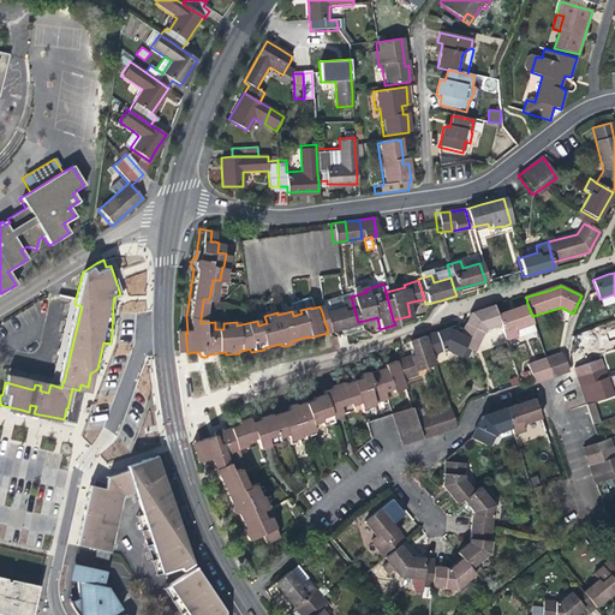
[(5,382),(31,389),(34,389),(35,384),(41,386),(40,390),(48,393),(51,384),(61,388),(63,382),(64,382),(82,306),(75,304),(76,298),(71,297),(61,339),(57,356),(52,380),(45,378),(36,376),(35,376),(24,374),(15,371),(9,370),(5,382)]
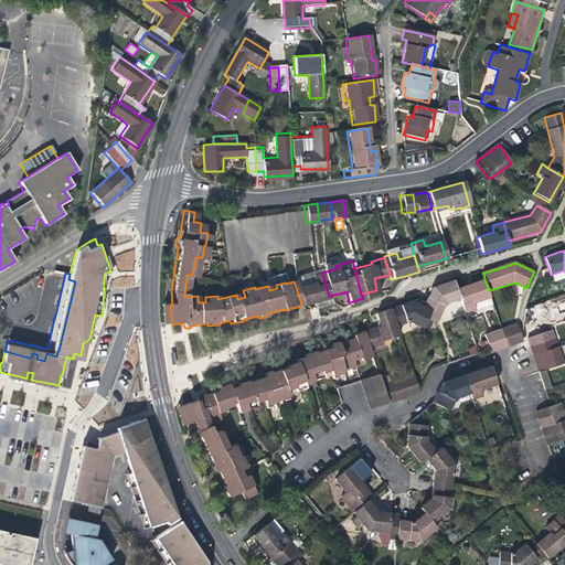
[(316,300),(329,296),(322,273),(311,276),(312,281),(299,286),(296,287),(301,305),(304,304),(316,300)]
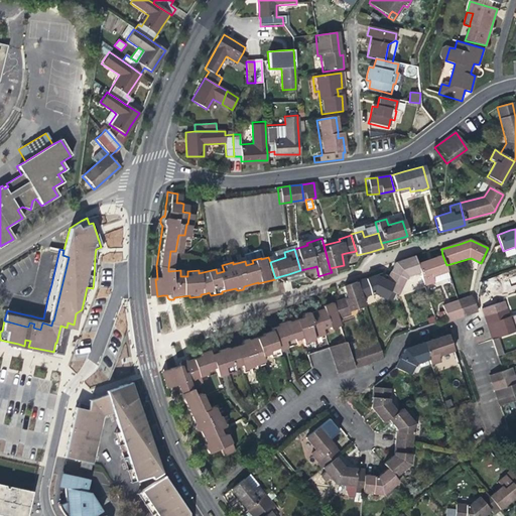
[(448,270),(446,265),(442,255),(431,259),(416,263),(419,272),(423,285),(434,281),(433,275),(448,270)]
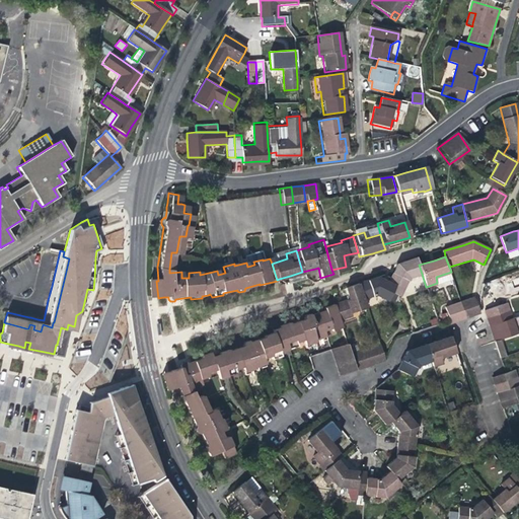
[(410,278),(422,274),(419,265),(417,258),(408,261),(397,264),(387,283),(394,287),(391,293),(399,297),(410,278)]
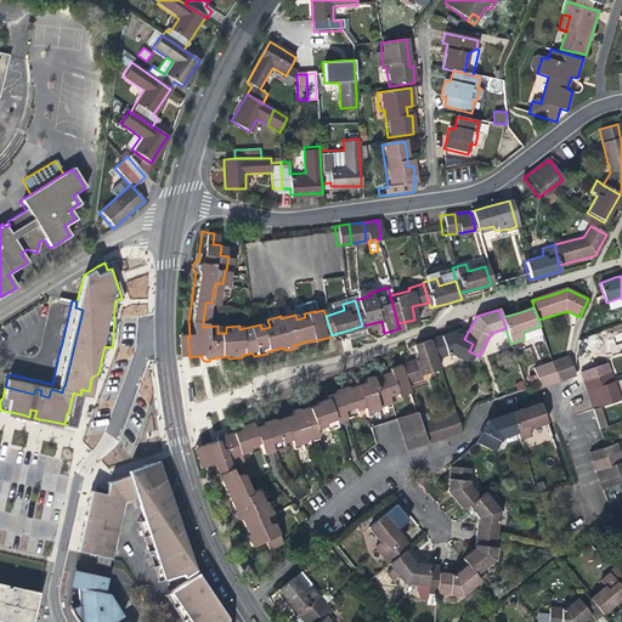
[(441,335),(429,340),(435,360),(450,354),(464,361),(469,351),(473,344),(464,339),(451,332),(441,335)]
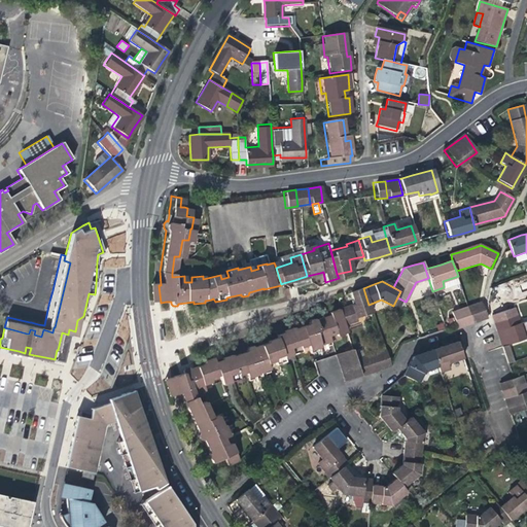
[(148,285),(149,293),(149,303),(161,303),(159,285),(152,285),(148,285)]
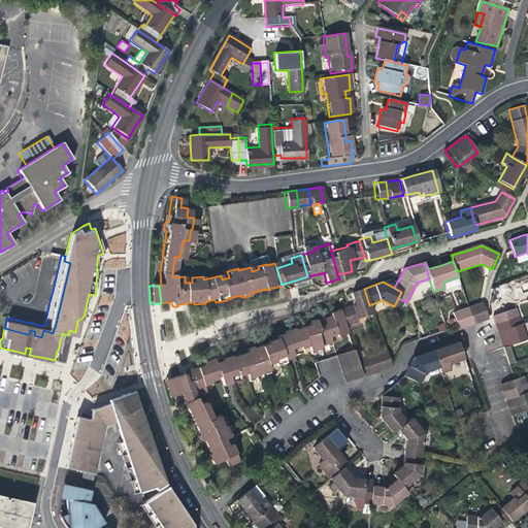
[(372,315),(369,305),(364,289),(351,293),(355,306),(348,308),(339,311),(344,327),(358,323),(357,320),(372,315)]
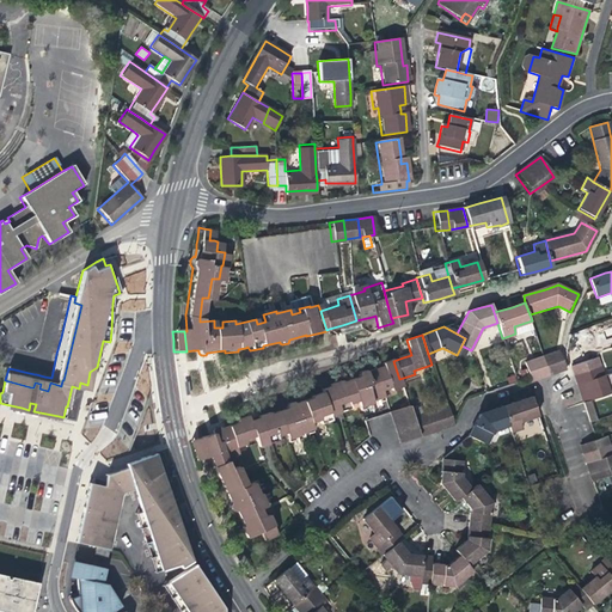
[(560,352),(546,356),(552,374),(565,369),(560,352)]
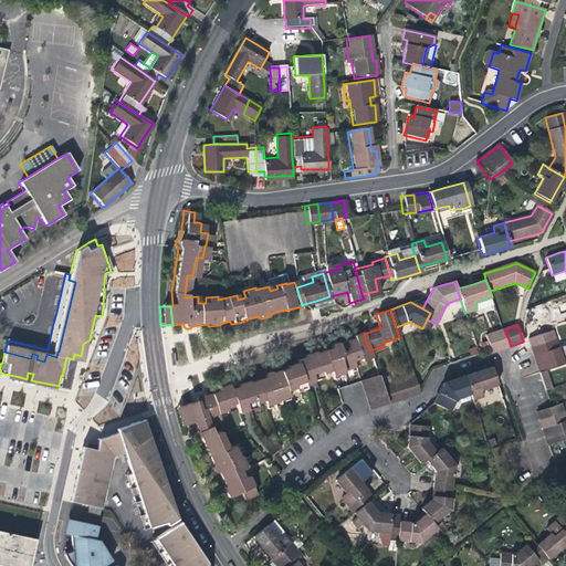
[(503,329),(498,332),(502,348),(511,346),(505,329),(503,329)]
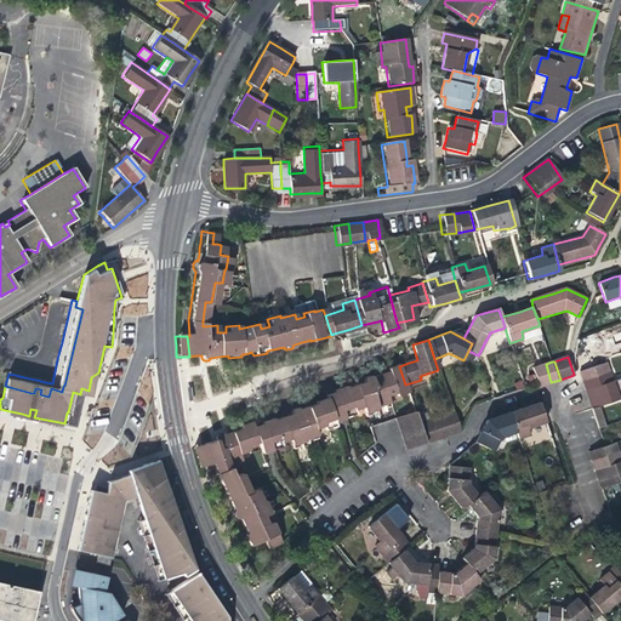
[(536,387),(551,382),(546,364),(531,369),(536,387)]
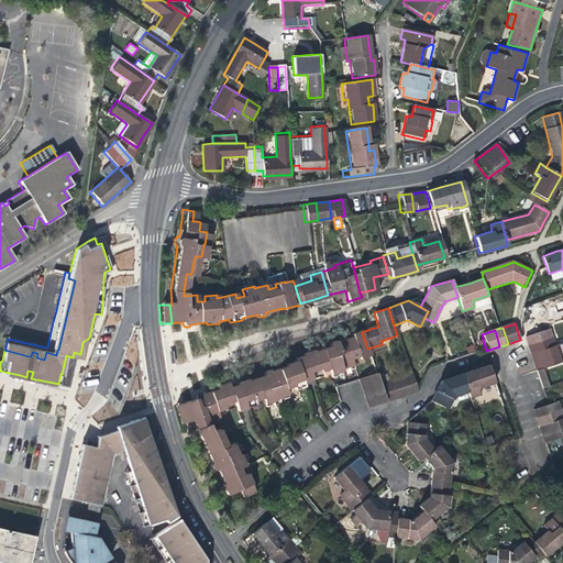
[(526,339),(528,346),(551,339),(549,331),(526,339)]
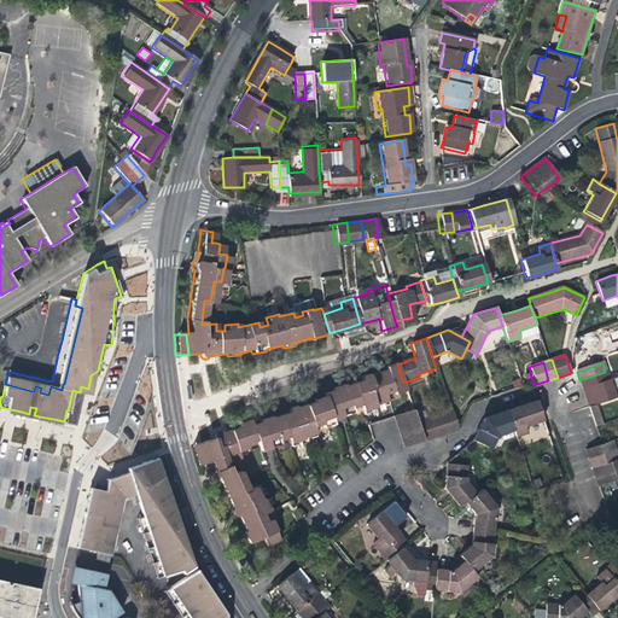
[(246,452),(255,449),(258,448),(258,449),(263,450),(279,444),(278,439),(286,436),(289,443),(301,439),(299,437),(314,432),(312,425),(321,421),(322,427),(334,424),(332,419),(339,417),(353,410),(351,406),(360,403),(362,412),(374,407),(374,406),(388,402),(385,395),(394,391),(396,396),(407,392),(403,383),(397,365),(386,368),(386,371),(369,377),(367,374),(362,377),(361,378),(361,380),(354,383),(344,386),(344,384),(332,389),(332,390),(330,391),(324,394),(325,396),(314,400),(314,401),(297,407),(295,406),(290,407),(287,412),(287,413),(270,419),(269,418),(260,420),(261,423),(257,424),(251,426),(249,420),(238,424),(239,426),(220,433),(217,432),(214,433),(213,436),(214,438),(203,442),(202,443),(209,462),(211,461),(213,466),(215,472),(232,508),(229,511),(232,516),(235,517),(238,516),(239,519),(242,524),(240,524),(245,531),(243,532),(249,543),(262,537),(266,546),(279,540),(270,520),(264,523),(261,514),(268,512),(263,502),(262,501),(261,501),(255,488),(248,491),(239,471),(232,473),(228,466),(226,462),(239,458),(237,452),(245,448),(246,452)]
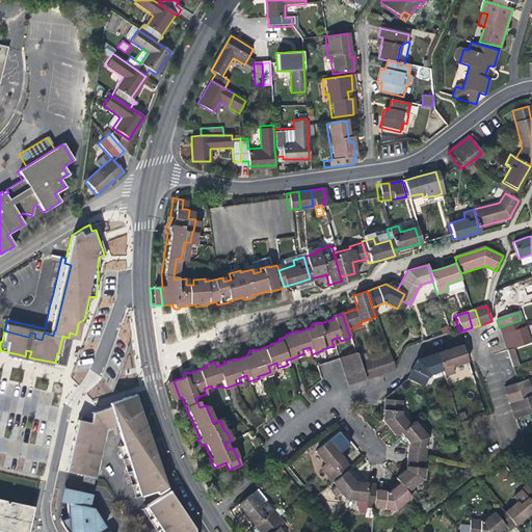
[(523,327),(521,320),(499,327),(502,335),(523,327)]
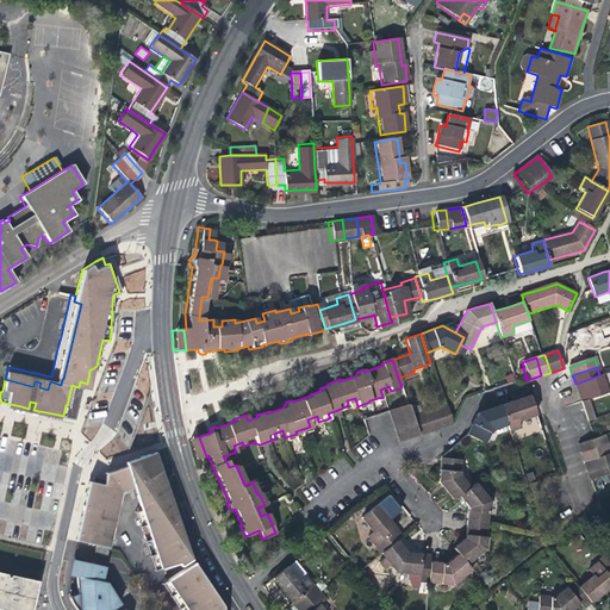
[(603,385),(599,375),(576,384),(578,392),(603,385)]
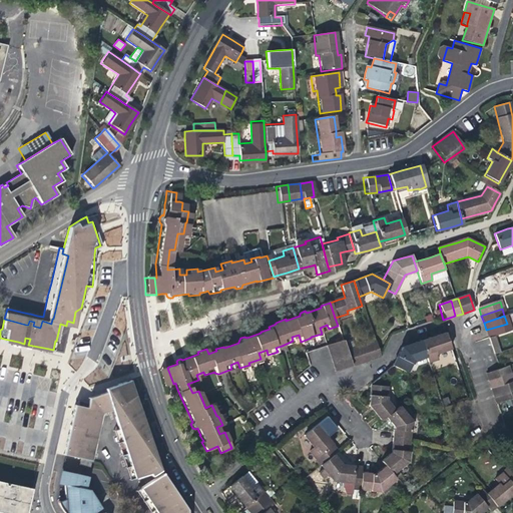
[(55,341),(53,350),(60,352),(64,336),(65,333),(66,326),(60,324),(56,341),(55,341)]
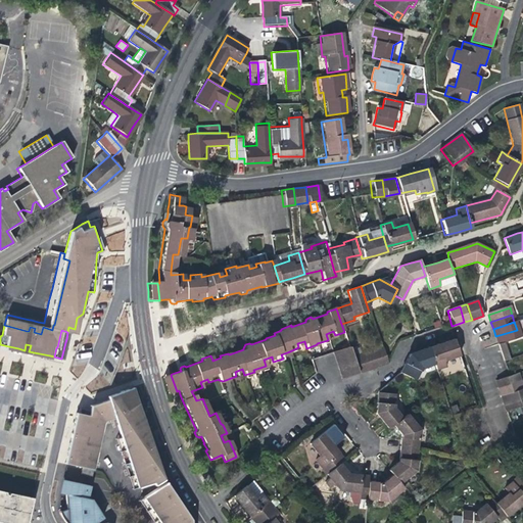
[(519,336),(517,330),(495,336),(497,343),(519,336)]
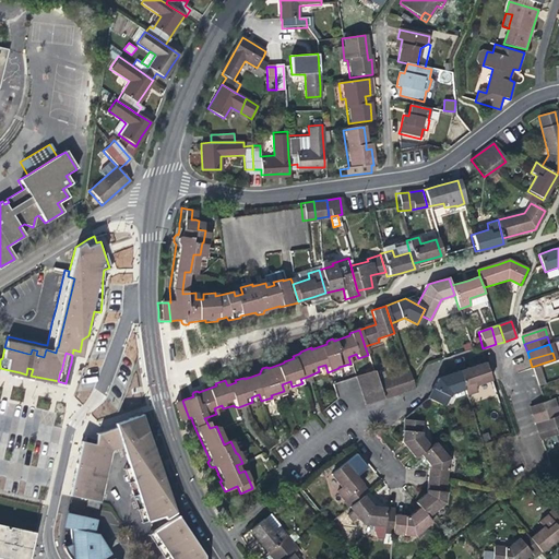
[(473,367),(458,371),(463,389),(464,395),(475,392),(474,384),(490,379),(485,363),(473,367)]
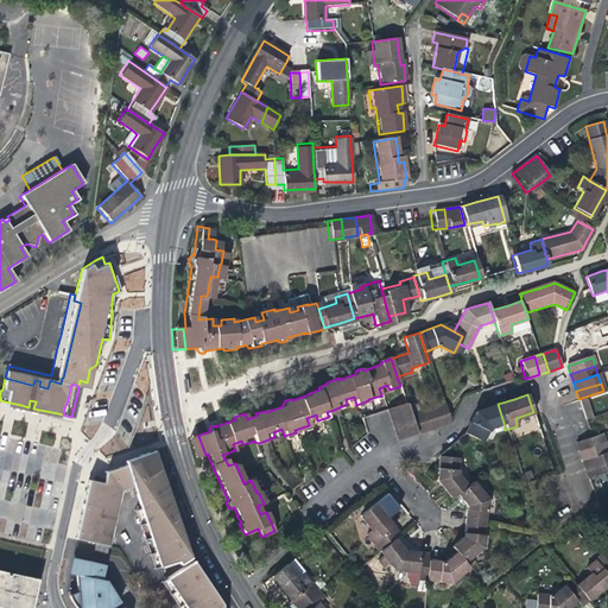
[(594,418),(589,398),(581,399),(586,419),(594,418)]
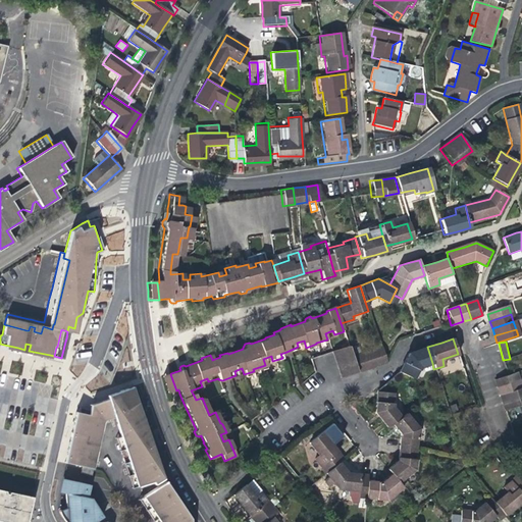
[(49,359),(50,355),(29,351),(31,345),(25,344),(24,350),(18,348),(17,351),(22,353),(37,356),(49,359)]
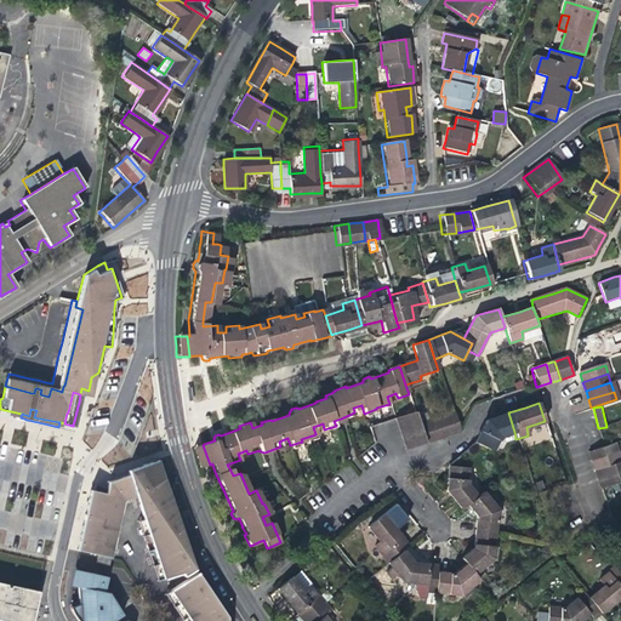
[(406,449),(425,443),(415,412),(397,417),(406,449)]
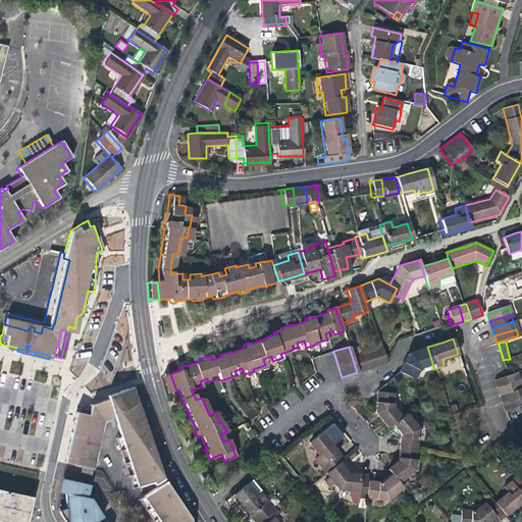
[(383,347),(375,349),(379,365),(386,362),(387,361),(383,347)]
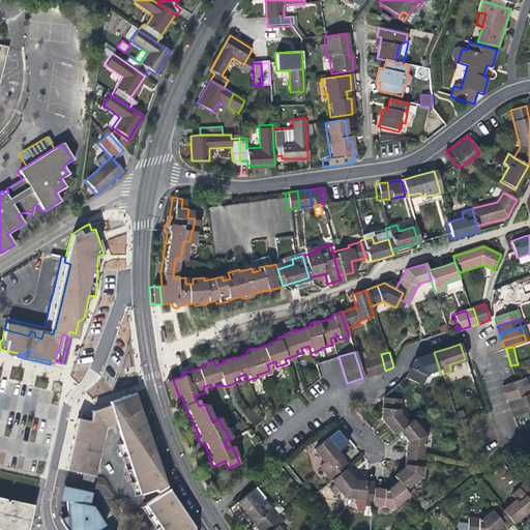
[(427,372),(439,369),(434,352),(423,355),(414,358),(405,377),(418,384),(427,372)]
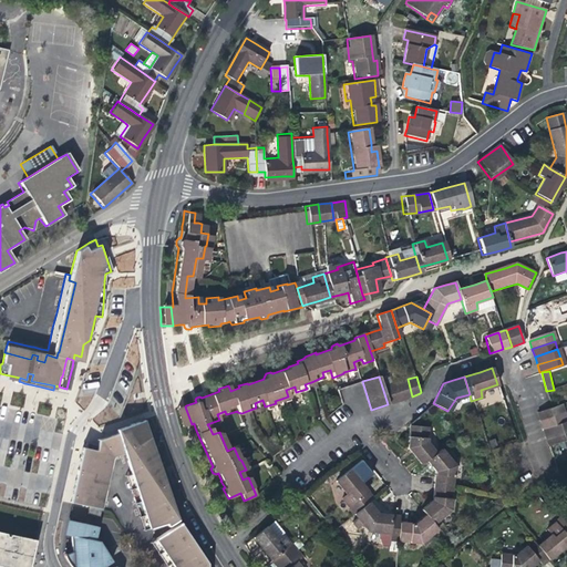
[(408,379),(399,382),(404,399),(412,397),(408,379)]
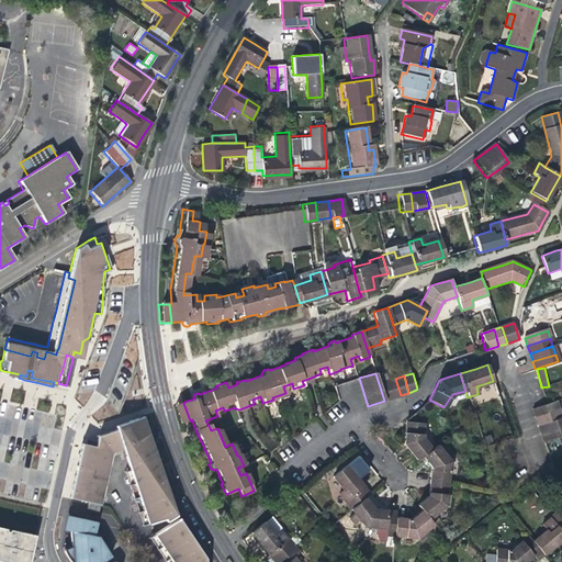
[(395,379),(388,381),(393,398),(401,395),(395,379)]
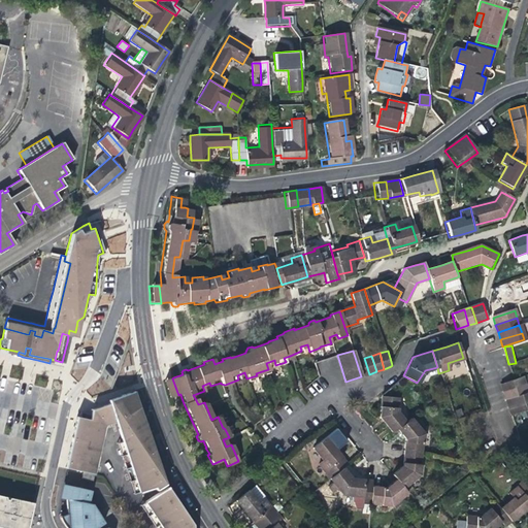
[(364,358),(357,361),(361,376),(368,374),(364,358)]
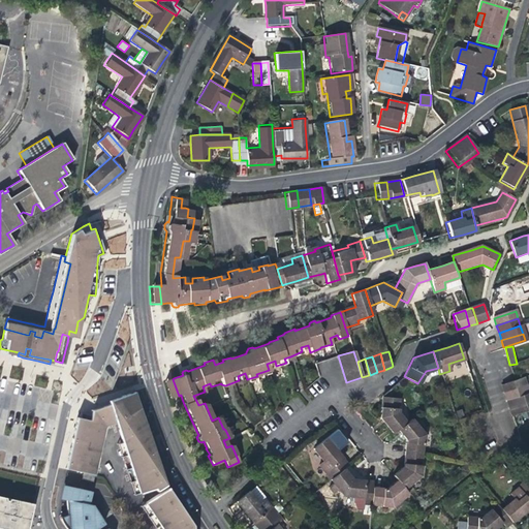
[(507,400),(509,407),(511,414),(528,408),(528,395),(528,394),(526,386),(523,378),(523,377),(502,385),(504,393),(507,400)]
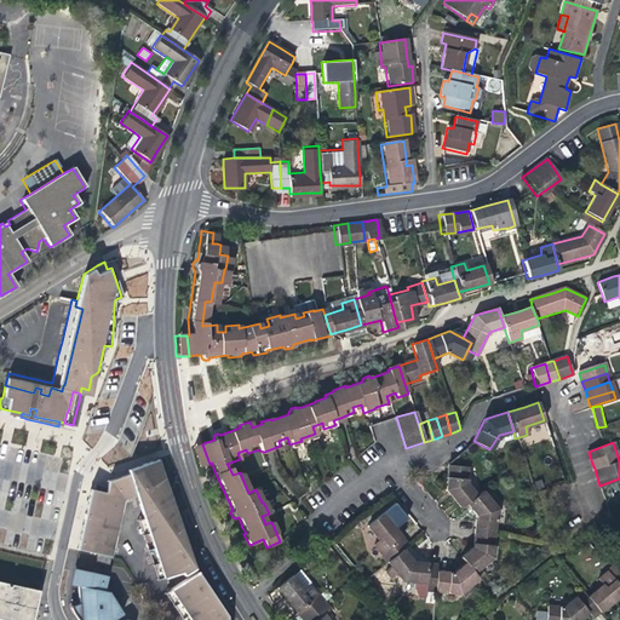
[(197,468),(207,464),(210,464),(202,445),(190,448),(197,468)]
